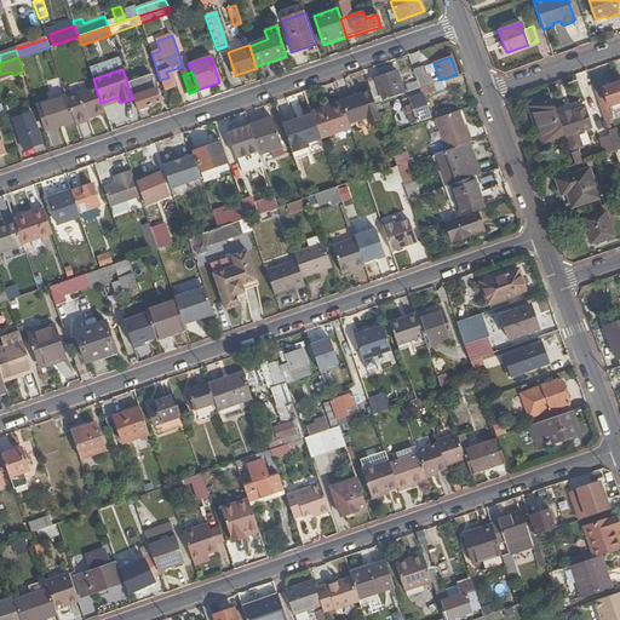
[(371,92),(374,103),(395,97),(401,95),(403,93),(396,72),(375,79),(377,80),(367,84),(371,92)]
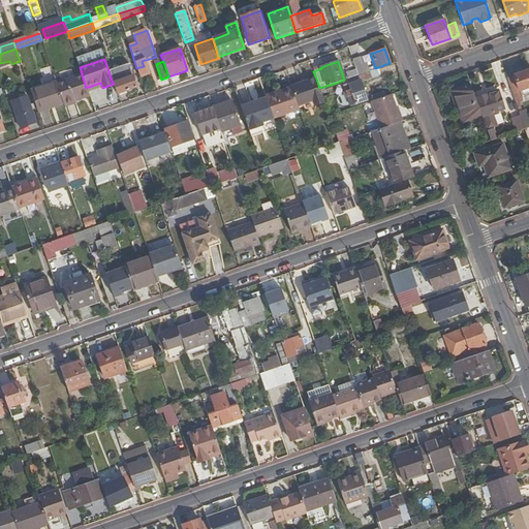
[(378,76),(376,69),(370,71),(365,73),(355,76),(358,82),(344,86),(350,105),(367,100),(361,83),(365,82),(378,76)]
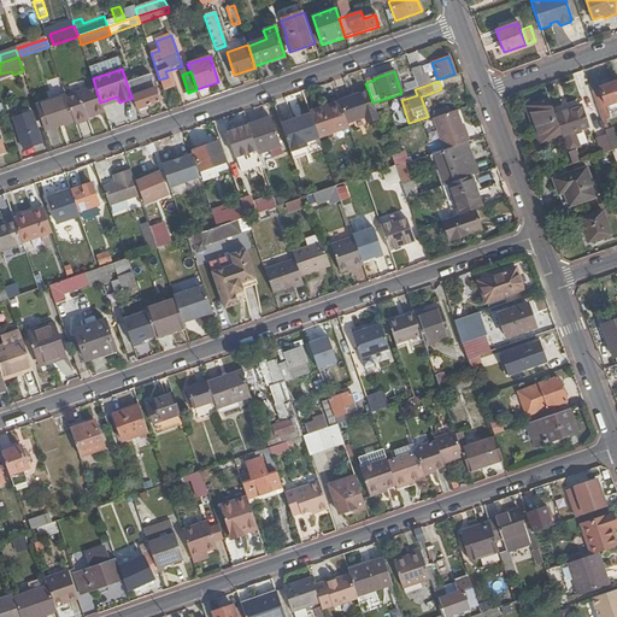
[(604,100),(610,116),(616,112),(616,81),(600,87),(604,100)]
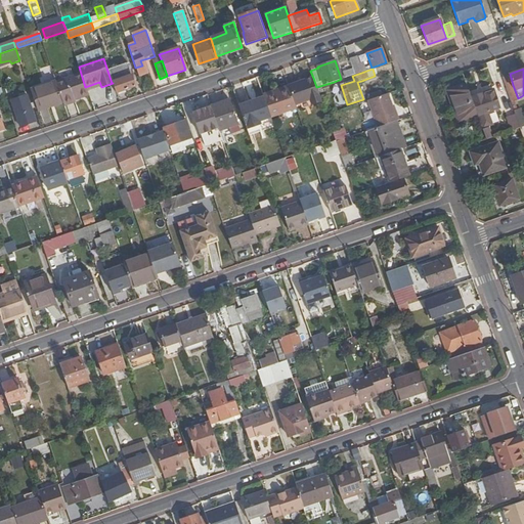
[(81,74),(55,82),(62,103),(63,104),(74,100),(74,99),(88,94),(87,91),(85,87),(81,74)]
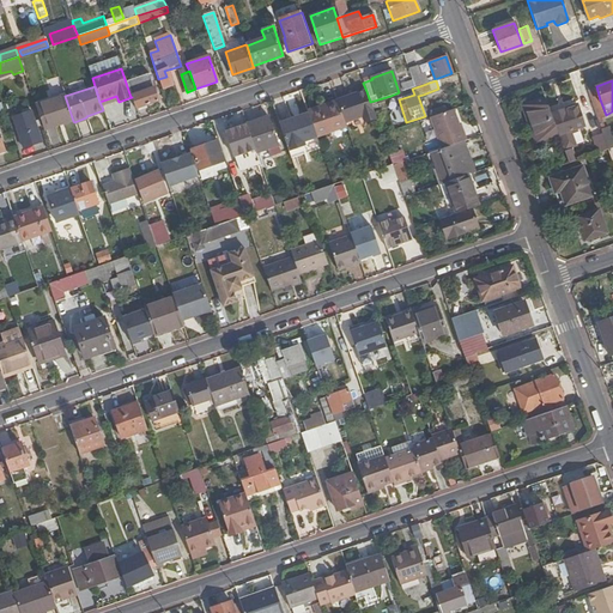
[(587,93),(590,103),(600,99),(596,86),(586,90),(587,93)]
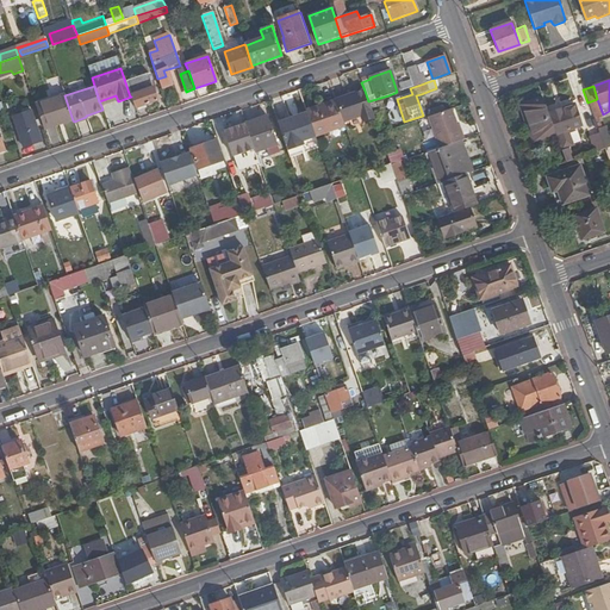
[(153,88),(130,97),(131,97),(135,110),(157,101),(153,88)]
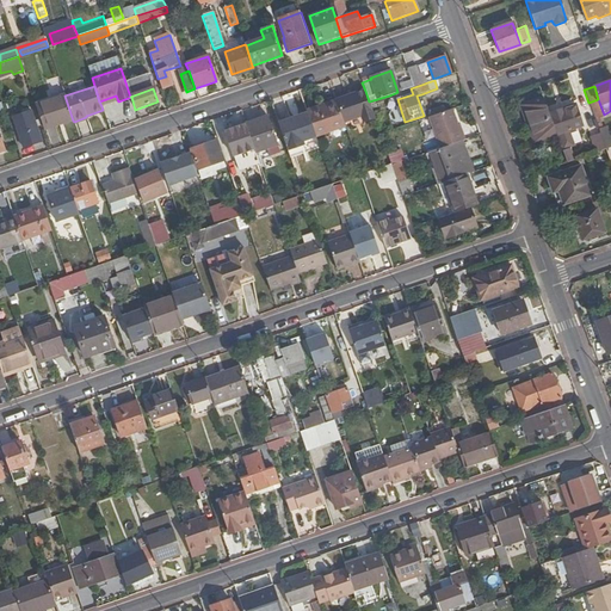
[(397,92),(395,93),(397,99),(413,94),(411,88),(397,92)]
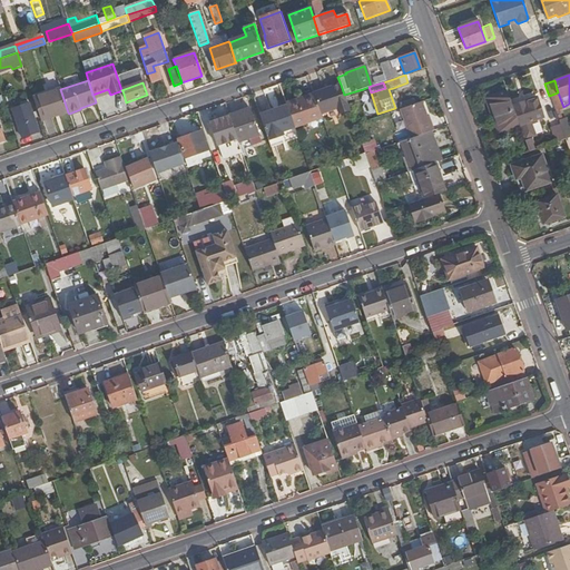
[(338,111),(349,108),(344,95),(341,85),(314,94),(316,98),(322,115),(338,109),(338,111)]
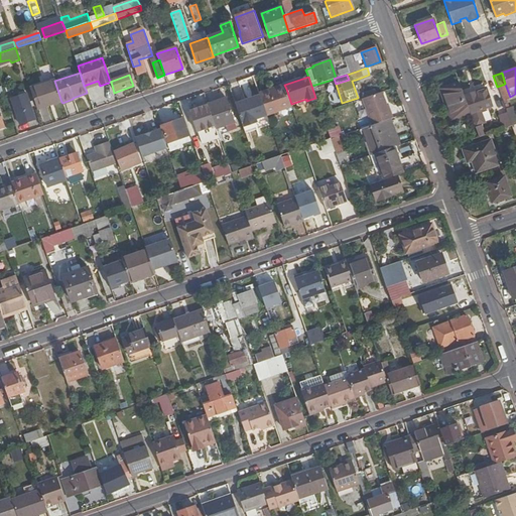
[(54,80),(29,88),(35,106),(50,101),(52,105),(61,102),(54,81),(54,80)]
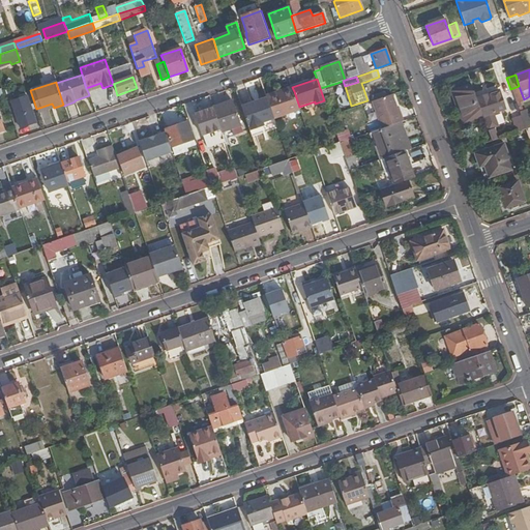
[(100,83),(86,88),(88,92),(102,88),(100,83)]
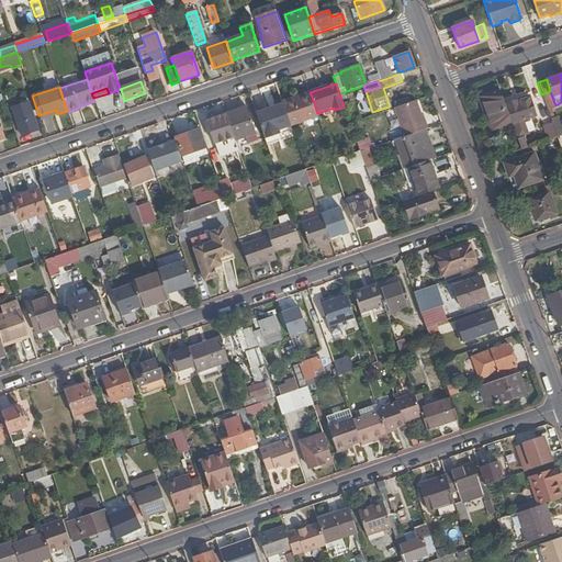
[(504,103),(498,89),(478,97),(483,111),(487,110),(494,128),(510,123),(505,107),(504,103)]
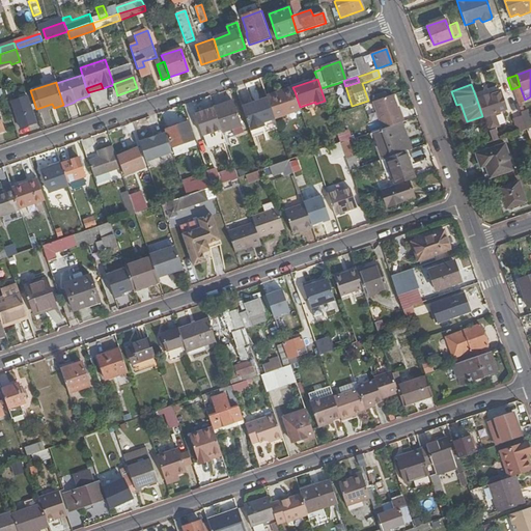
[(511,89),(516,103),(525,100),(520,86),(511,89)]
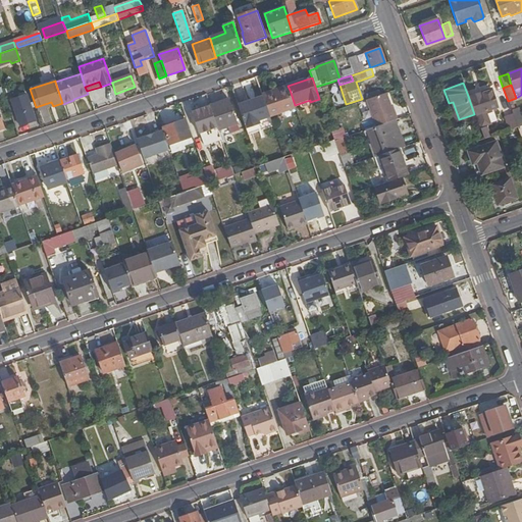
[(273,96),(290,90),(288,86),(271,91),(272,94),(273,96)]
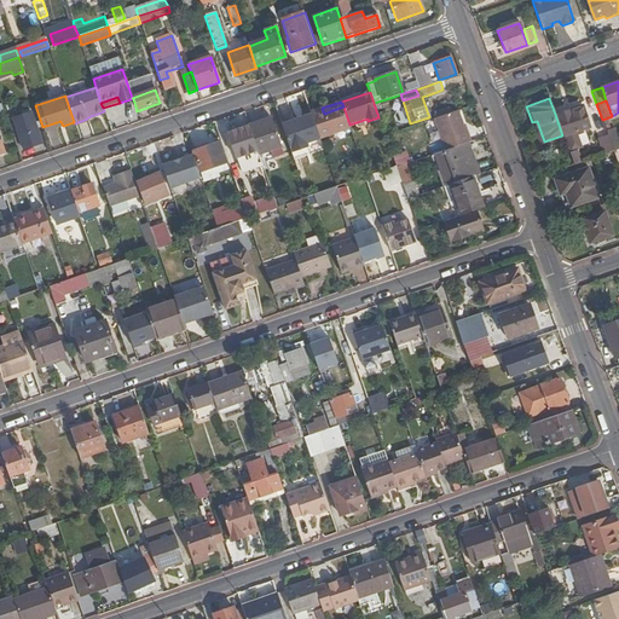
[(568,150),(574,148),(586,144),(582,132),(579,133),(578,129),(595,123),(586,102),(568,109),(570,111),(556,117),(562,136),(568,150)]
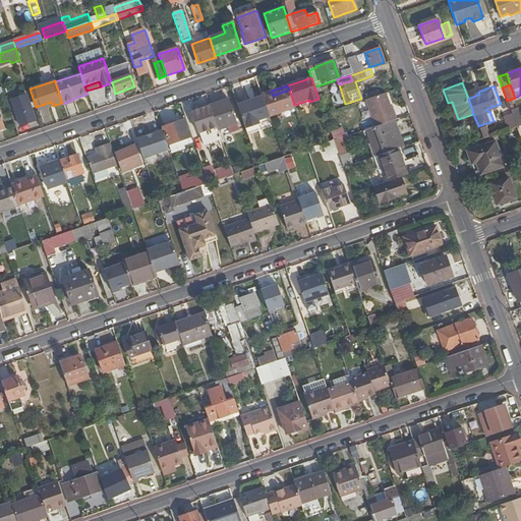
[(270,118),(280,114),(295,109),(294,107),(294,105),(289,90),(273,96),(272,94),(263,97),(263,99),(270,117),(270,118)]
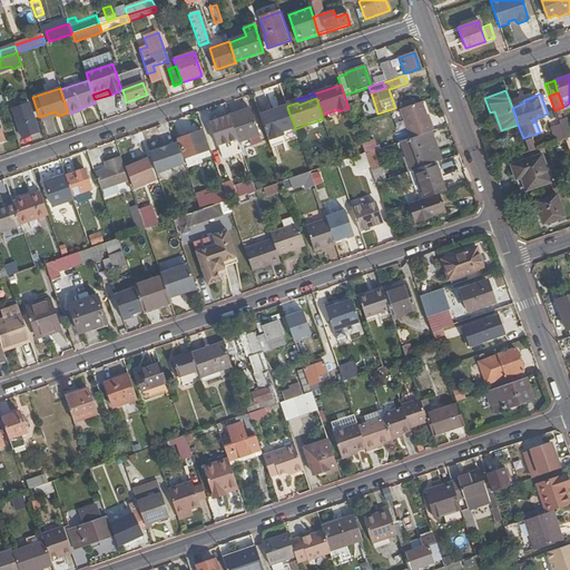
[(400,109),(399,109),(400,112),(410,139),(431,131),(420,101),(400,109)]
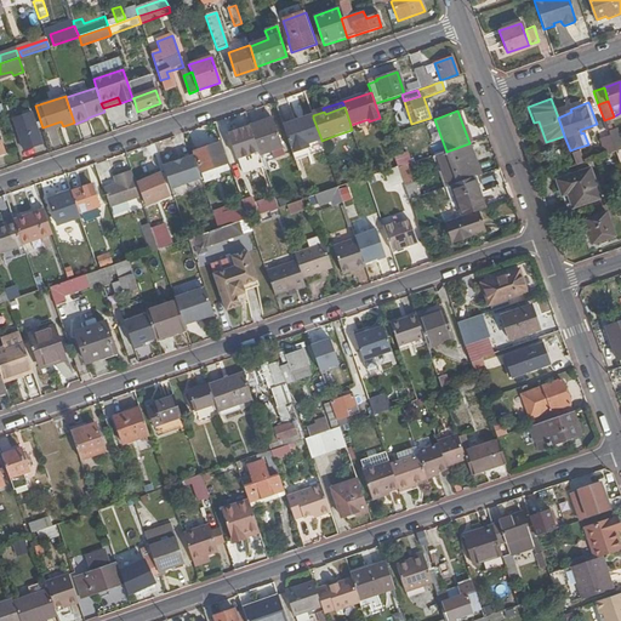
[(32,114),(13,120),(23,152),(43,144),(32,114)]
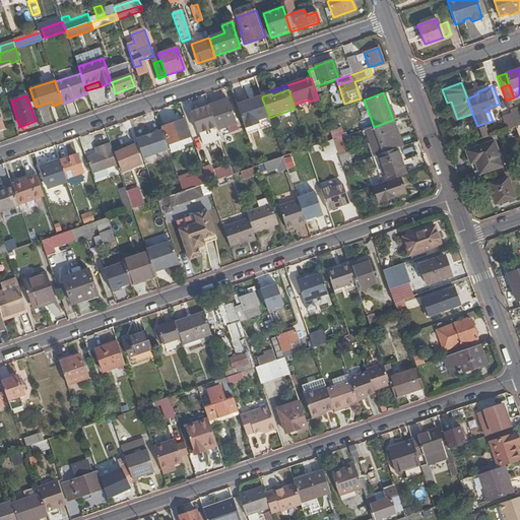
[(236,105),(244,129),(258,124),(257,121),(269,117),(262,99),(248,104),(247,101),(236,105)]
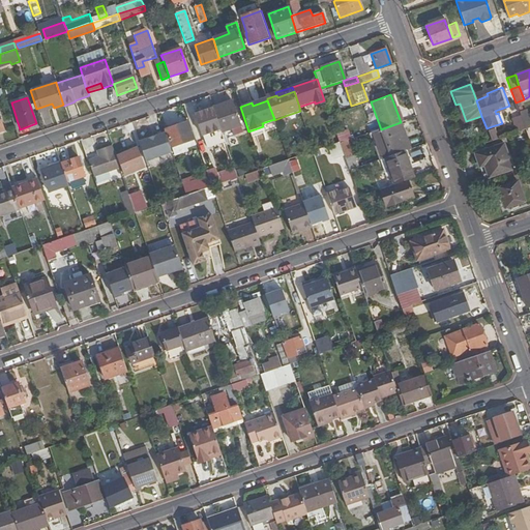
[(219,129),(221,133),(240,125),(232,101),(212,108),(219,129)]
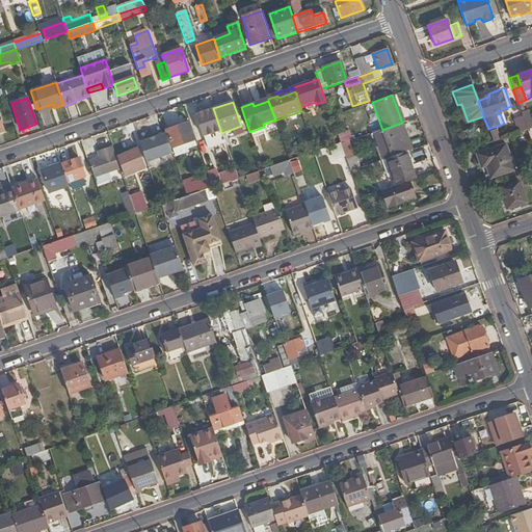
[(36,109),(37,113),(54,108),(52,104),(36,109)]
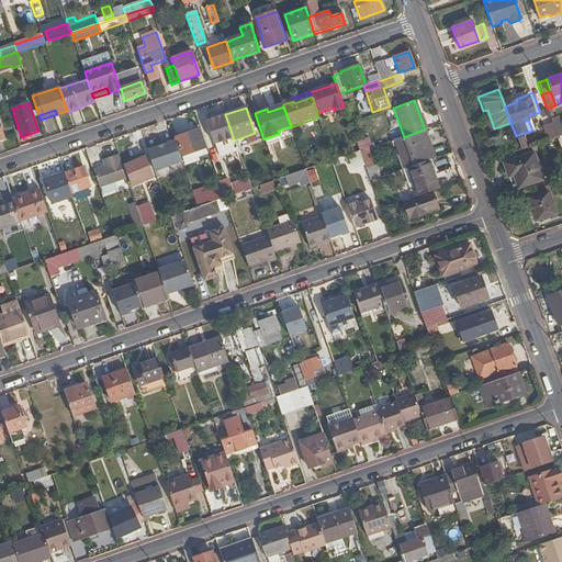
[(487,110),(483,111),(490,130),(494,128),(487,110)]
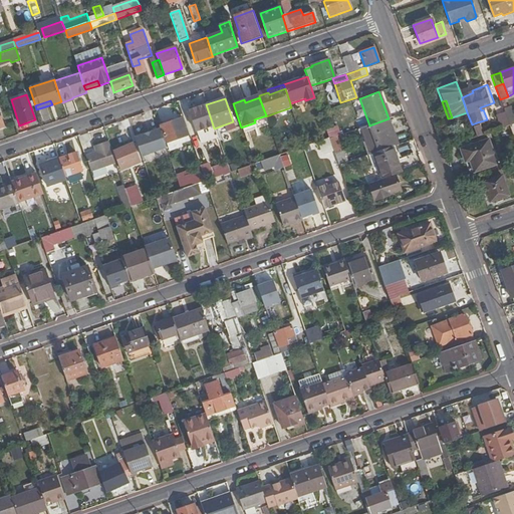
[(213,125),(206,104),(195,108),(196,111),(190,113),(196,132),(213,125)]
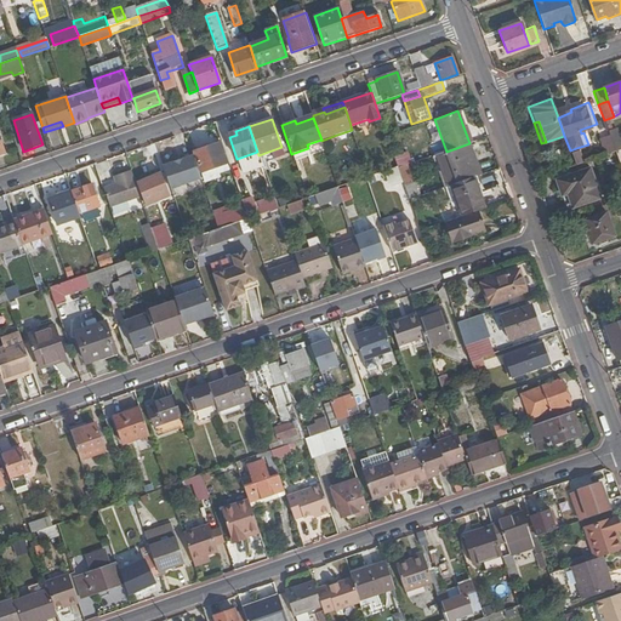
[(609,135),(615,151),(619,149),(611,129),(608,130),(609,135)]
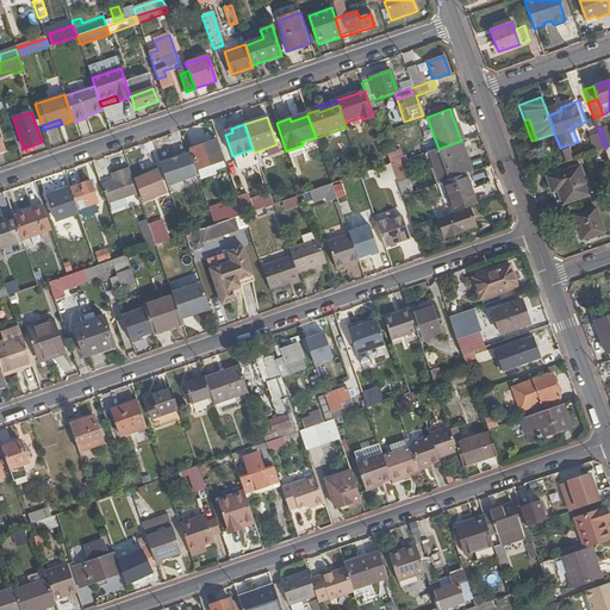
[(329,137),(347,131),(346,128),(328,134),(329,137)]
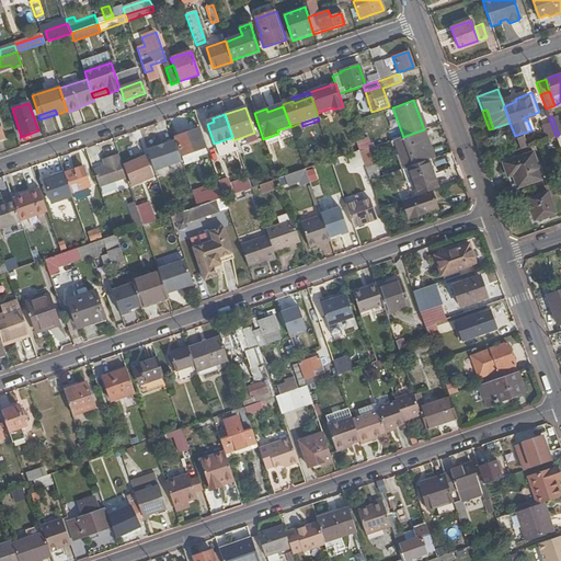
[(546,139),(556,136),(550,122),(540,125),(546,139)]
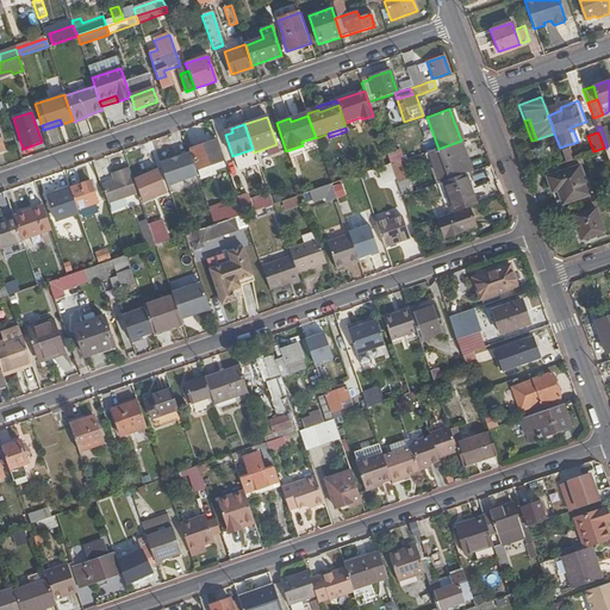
[(428,153),(439,182),(442,181),(465,174),(472,172),(465,150),(461,142),(461,141),(439,149),(428,153)]
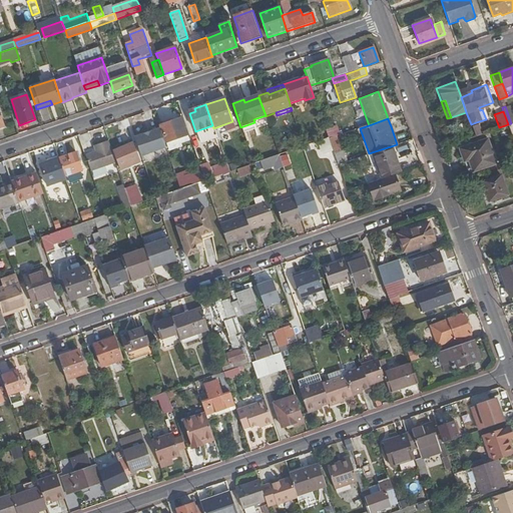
[(181,119),(159,126),(166,144),(187,137),(181,119)]
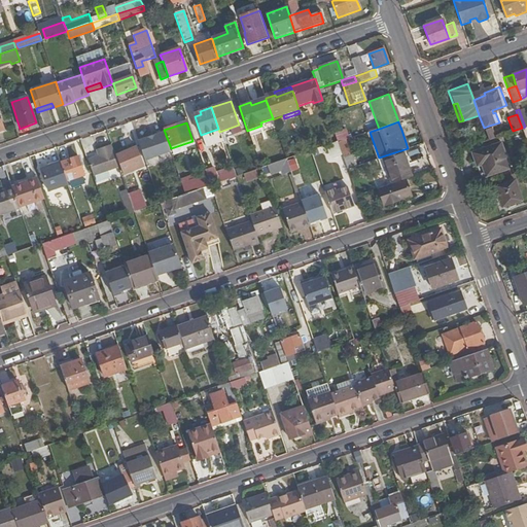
[(488,140),(493,138),(489,126),(484,128),(488,140)]
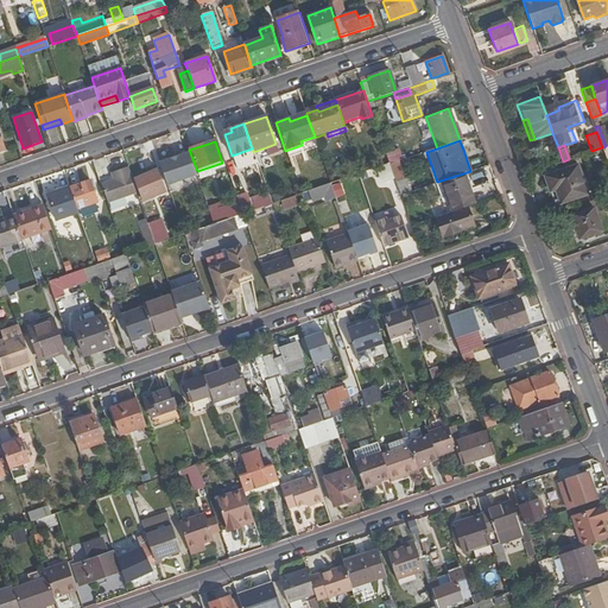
[(188,153),(158,163),(166,185),(195,175),(188,153)]
